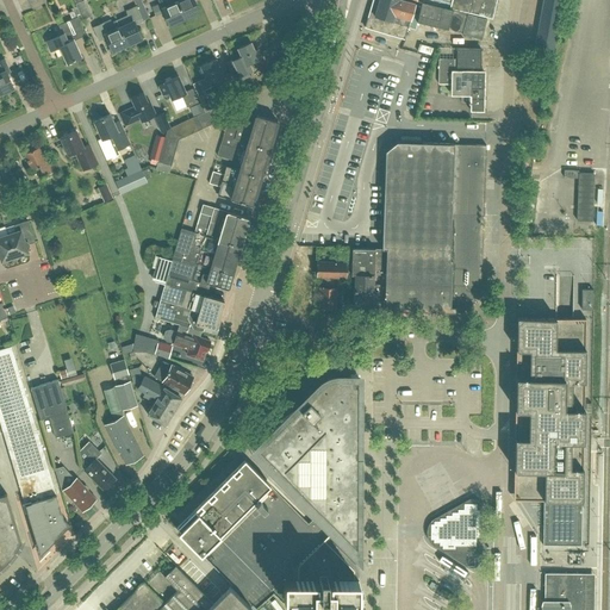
[(82,19),(91,16),(83,0),(82,0),(75,4),(82,19)]
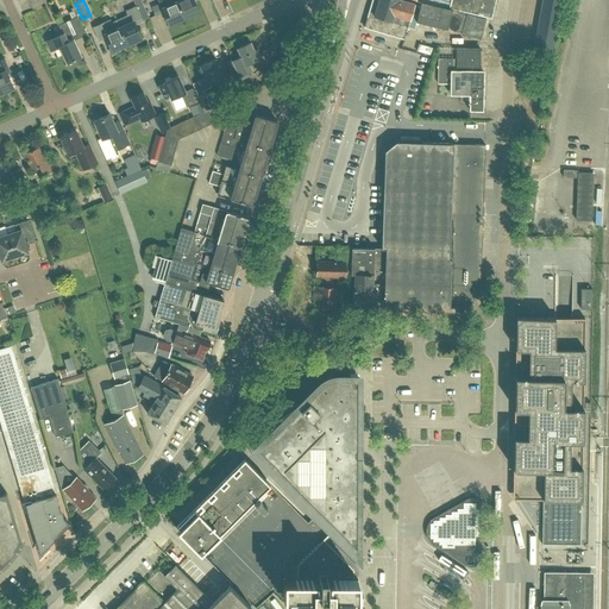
[(115,20),(126,44),(140,37),(135,24),(149,18),(139,0),(132,0),(136,6),(125,11),(126,16),(115,20)]
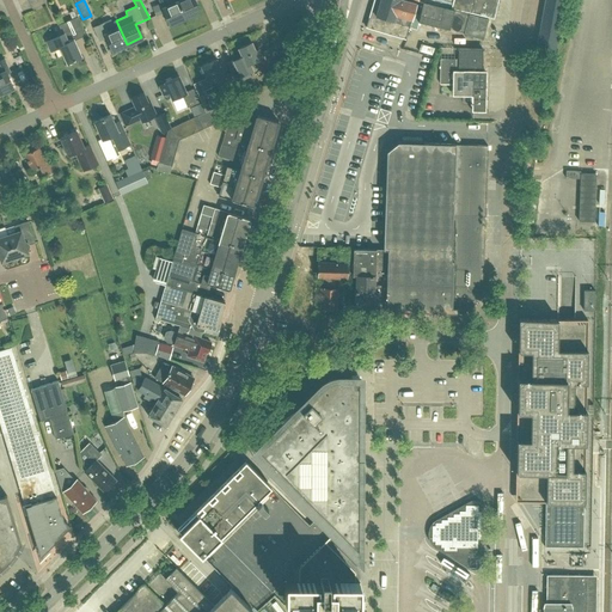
[(164,11),(170,24),(184,18),(176,0),(157,0),(159,4),(152,7),(155,14),(164,11)]
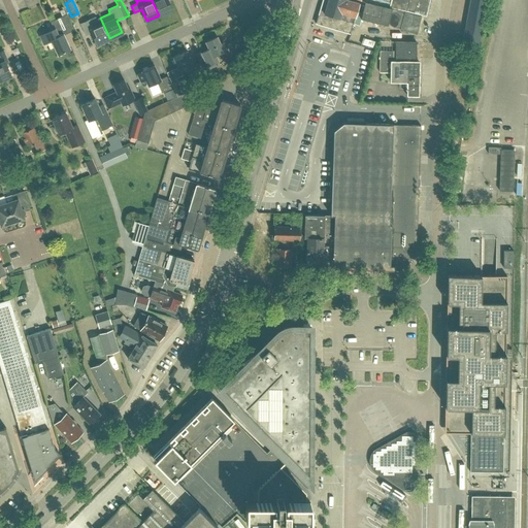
[(166,0),(152,0),(159,15),(171,10),(166,0)]
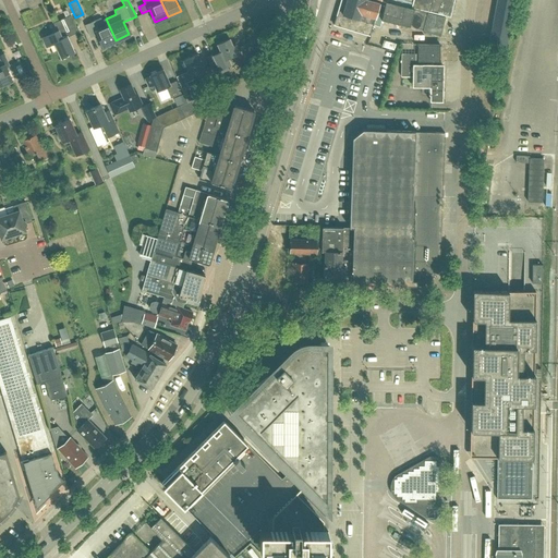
[(374,22),(375,17),(378,8),(374,7),(375,2),(370,0),(346,0),(339,26),(370,35),(374,22)]
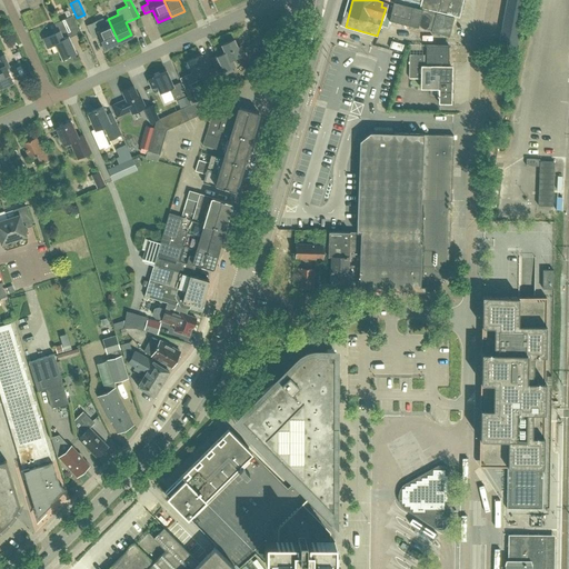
[(423,0),(422,8),(459,17),(462,0),(423,0)]
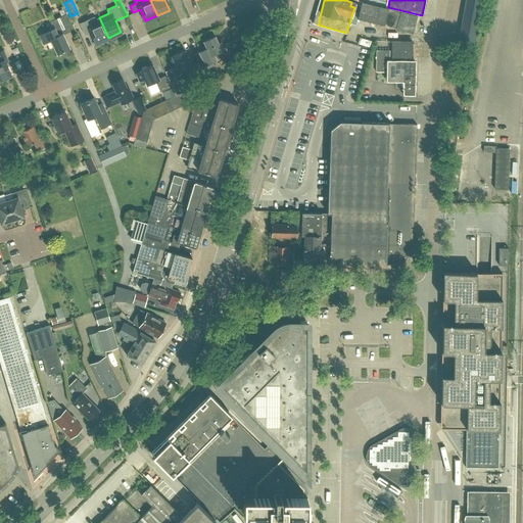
[(474,44),(481,0),(465,0),(463,17),(458,42),(474,44)]
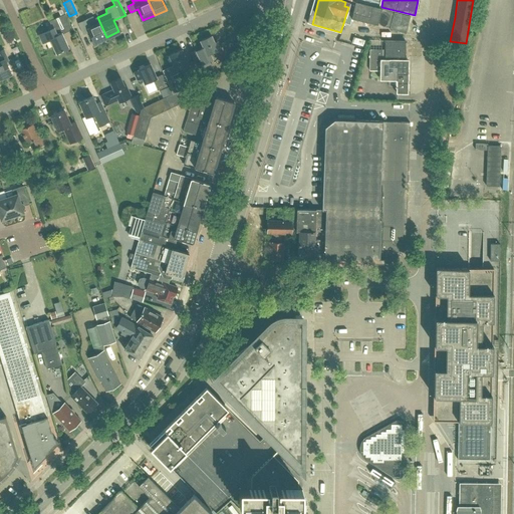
[(406,33),(410,15),(403,13),(355,2),(351,18),(390,27),(390,29),(406,33)]
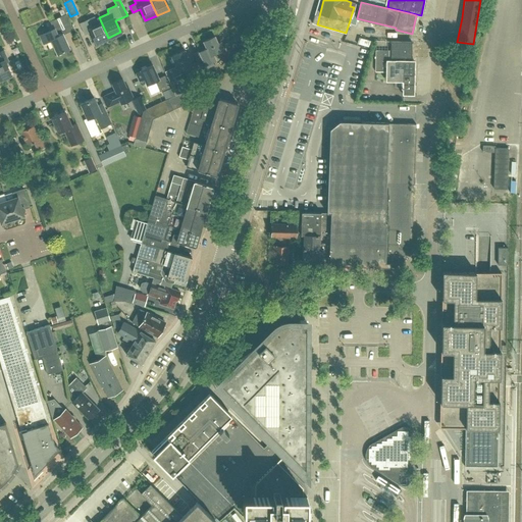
[(63,35),(73,30),(66,14),(50,21),(53,29),(39,35),(43,44),(51,40),(57,54),(69,48),(63,35)]
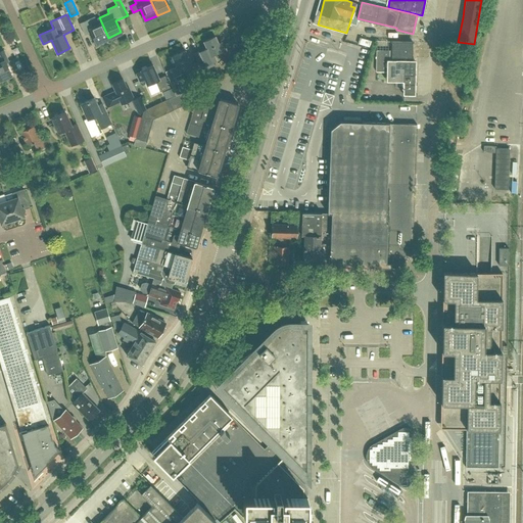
[(108,38),(99,17),(95,18),(94,16),(88,19),(80,22),(85,34),(91,31),(96,43),(108,38)]
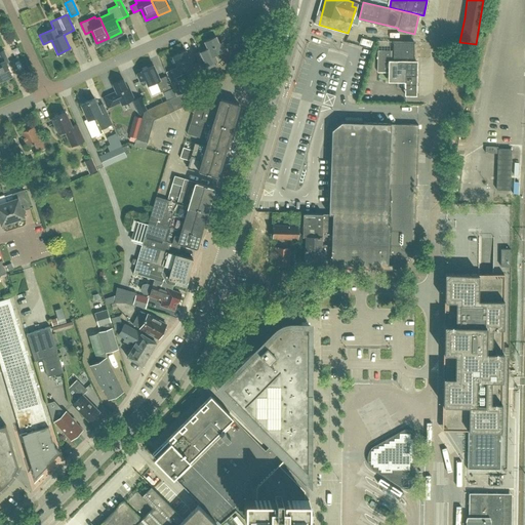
[(220,47),(215,36),(204,42),(207,48),(201,52),(200,51),(194,53),(202,71),(208,69),(206,65),(213,62),(211,55),(225,49),(224,46),(220,47)]
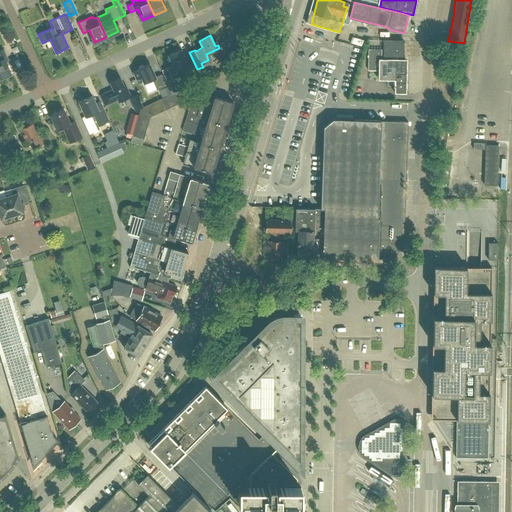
[(352,37),(350,43),(363,46),(365,41),(352,37)]
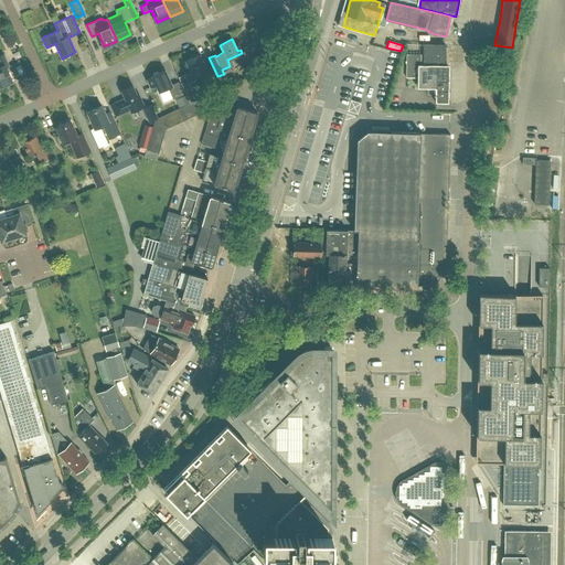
[(445,63),(446,45),(423,44),(423,62),(445,63)]
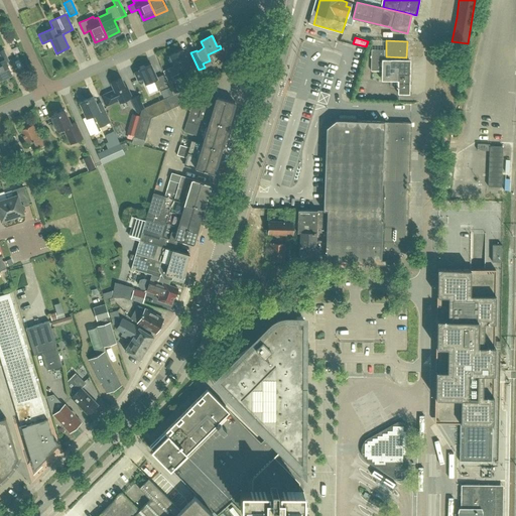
[(0,79),(11,74),(5,61),(8,60),(3,49),(0,50),(0,79)]
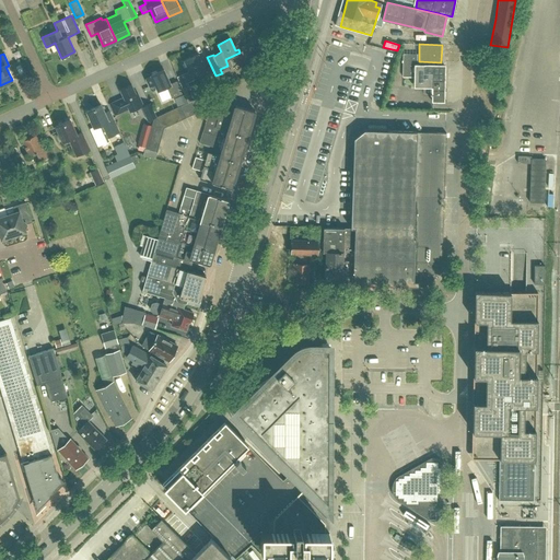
[(189,88),(187,82),(194,80),(191,76),(205,69),(197,54),(184,60),(189,71),(177,77),(185,95),(188,102),(199,97),(194,85),(189,88)]
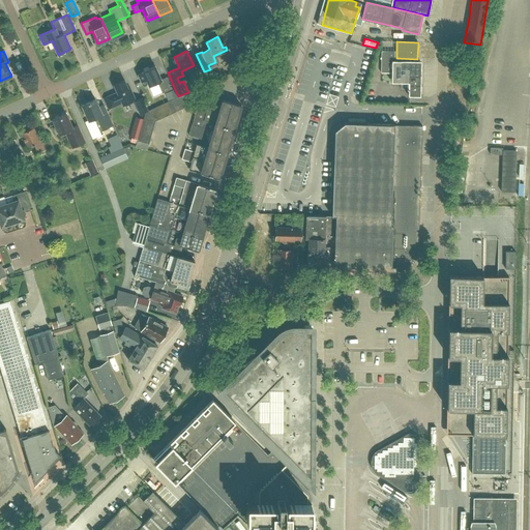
[(381,72),(393,72),(393,82),(409,83),(408,95),(420,96),(420,61),(394,60),(394,51),(381,51),(381,72)]
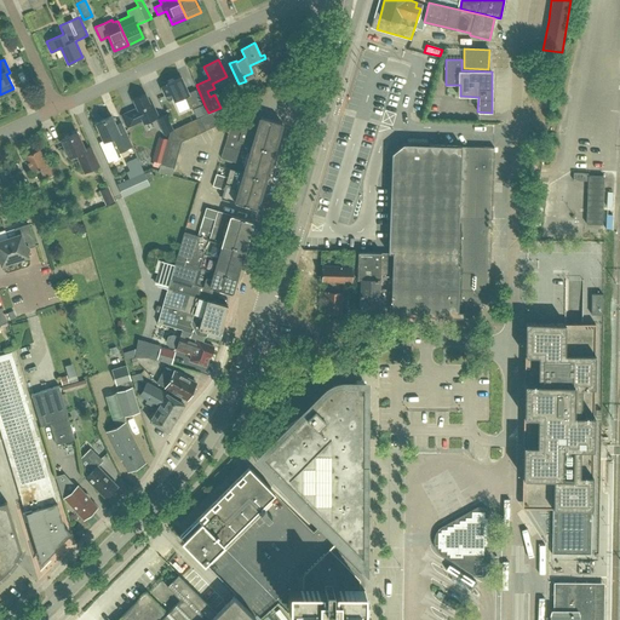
[(201,103),(195,90),(189,92),(182,76),(166,84),(167,85),(161,87),(165,96),(171,93),(174,101),(184,96),(190,108),(201,103)]
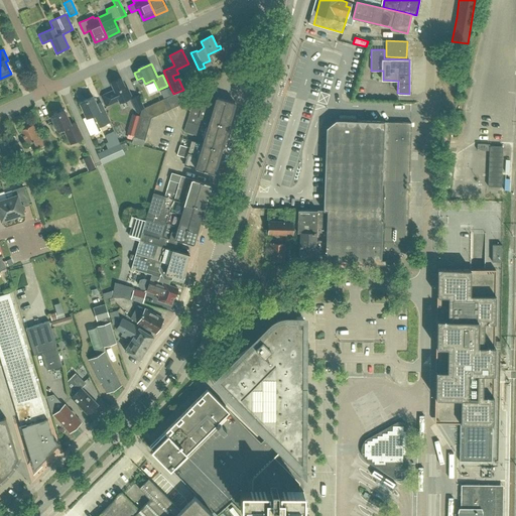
[(126,85),(125,86),(121,78),(110,82),(113,90),(100,95),(105,106),(118,100),(119,103),(132,97),(126,85)]
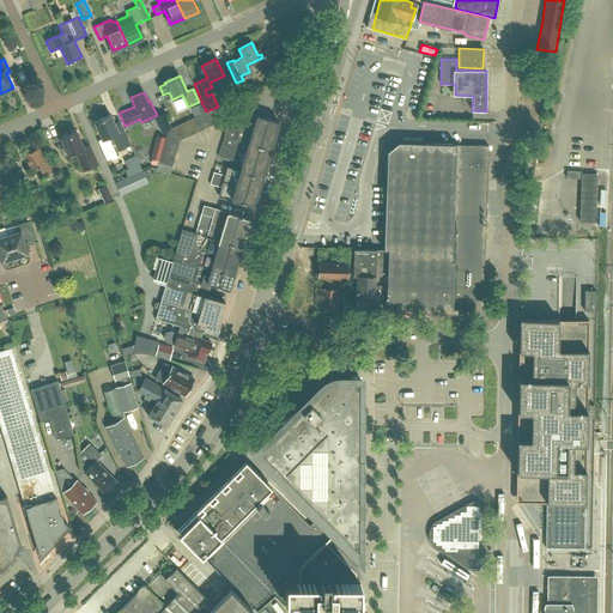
[(202,104),(190,109),(194,117),(206,111),(202,104)]
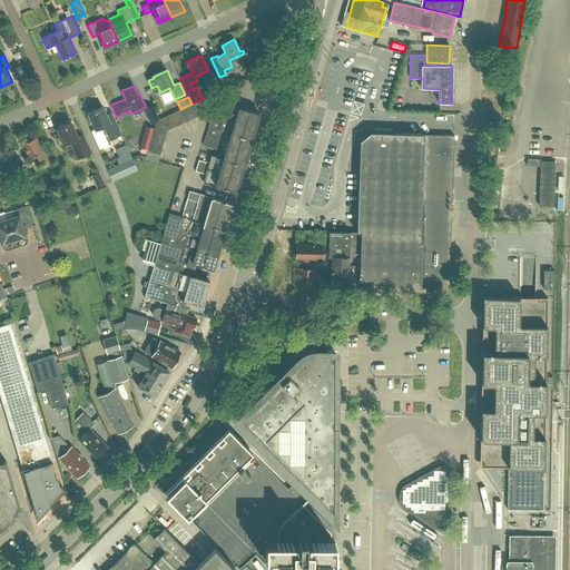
[(195,102),(189,106),(195,118),(200,115),(196,104),(195,102)]
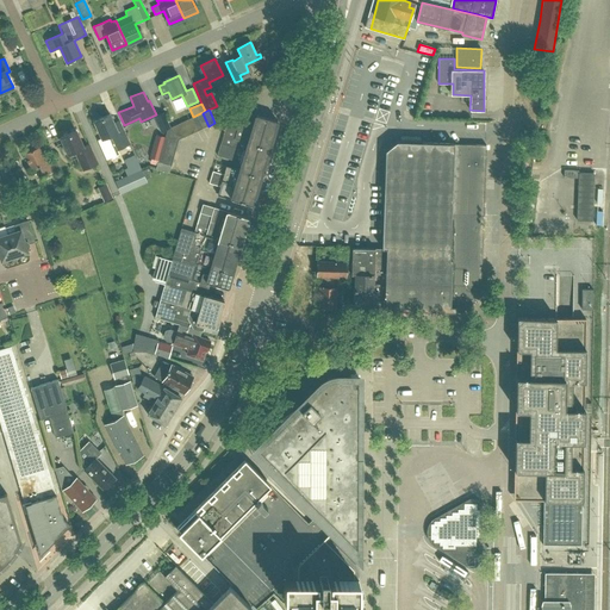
[(277,122),(243,111),(241,119),(229,116),(226,122),(273,135),(277,122)]
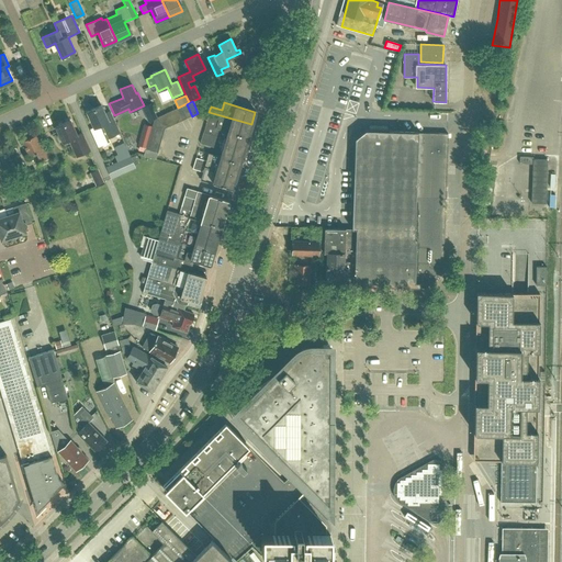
[(187,119),(192,116),(187,104),(181,107),(187,119)]
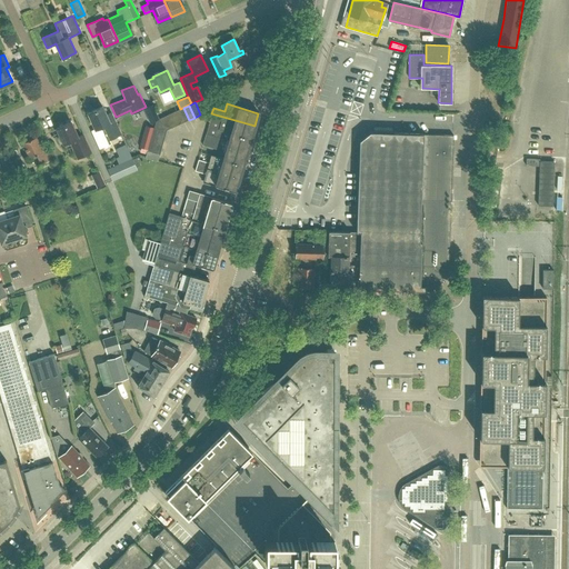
[(102,107),(88,113),(95,130),(91,131),(99,149),(111,143),(109,139),(121,133),(111,112),(106,115),(102,107)]
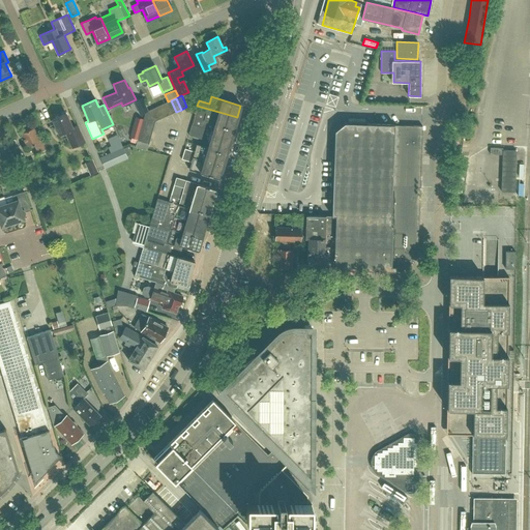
[(170,114),(176,112),(171,100),(165,102),(170,114)]
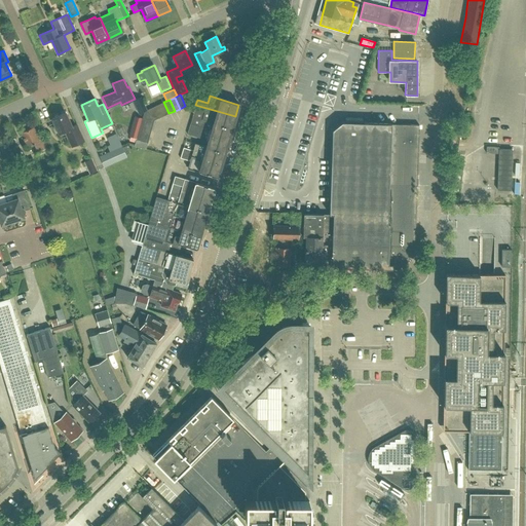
[(163,116),(168,113),(163,102),(158,105),(163,116)]
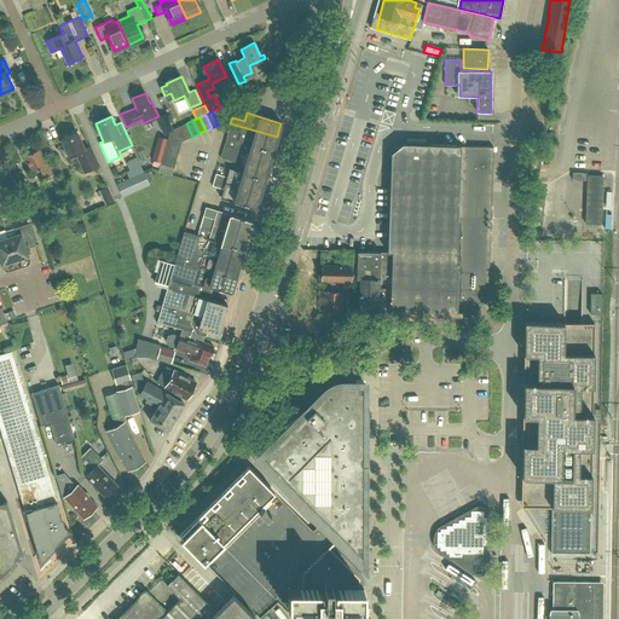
[(186,139),(192,137),(186,123),(180,126),(186,139)]
